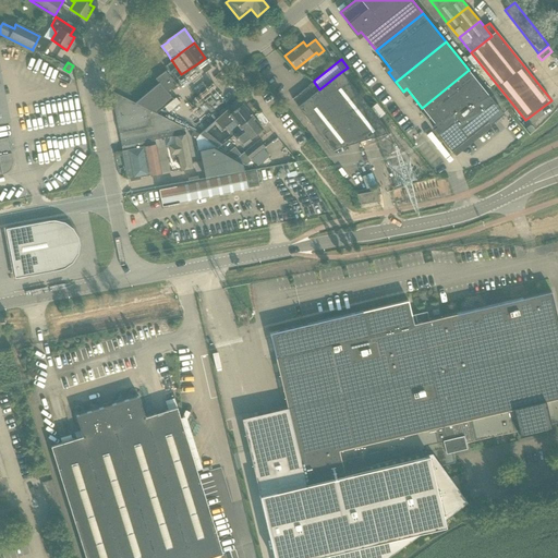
[(490,124),(504,113),(469,70),(422,108),(437,126),(434,129),(453,154),(455,154),(451,150),(487,122),(490,124)]
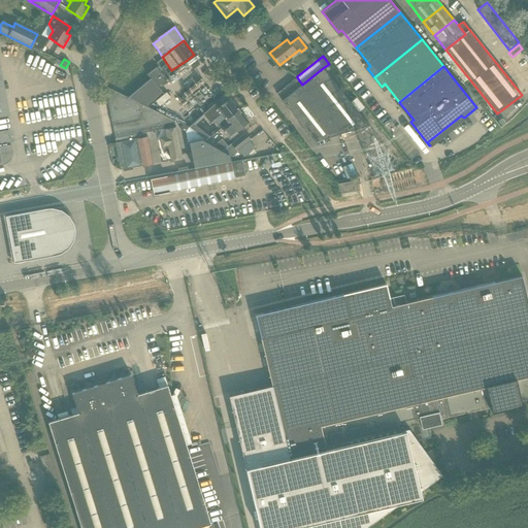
[(151,78),(128,97),(147,107),(164,94),(159,87),(167,79),(157,67),(146,74),(151,78)]
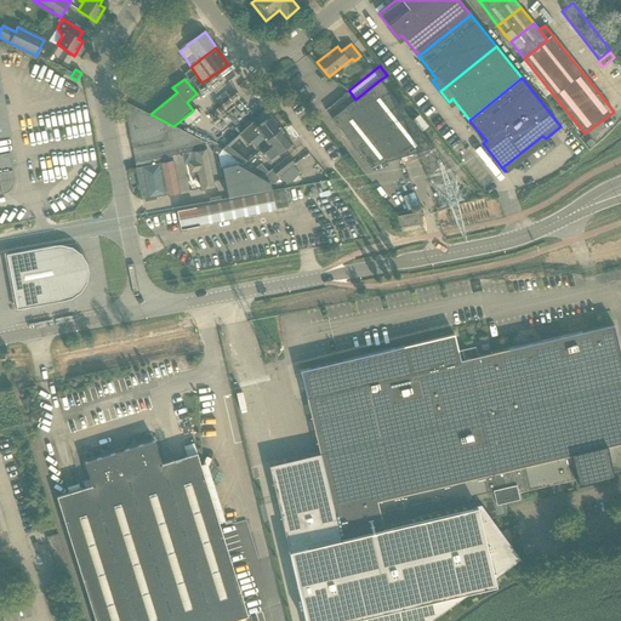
[(349,91),(325,110),(331,118),(331,119),(370,167),(433,149),(380,80),(355,100),(349,91)]
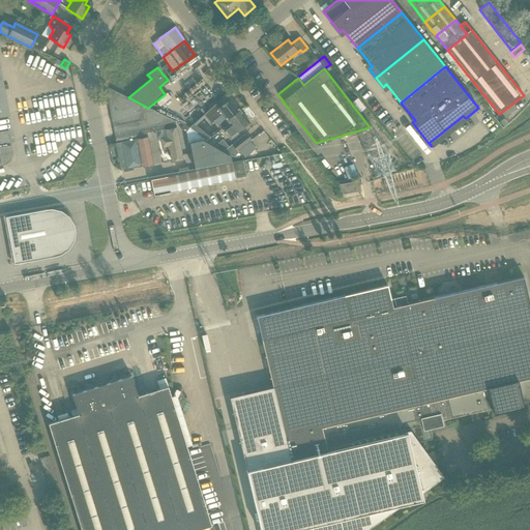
[(114,134),(145,127),(155,125),(175,121),(148,108),(128,97),(105,86),(114,134)]
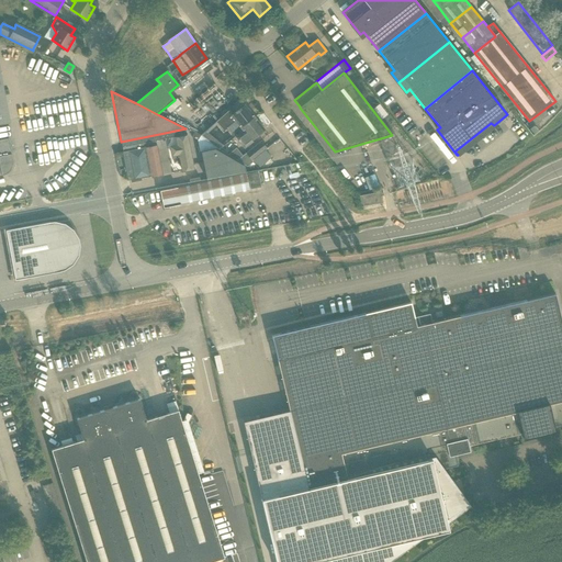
[(255,117),(245,105),(233,114),(229,110),(216,122),(223,131),(235,121),(239,126),(232,132),(234,134),(236,133),(237,135),(243,131),(240,128),(255,117)]
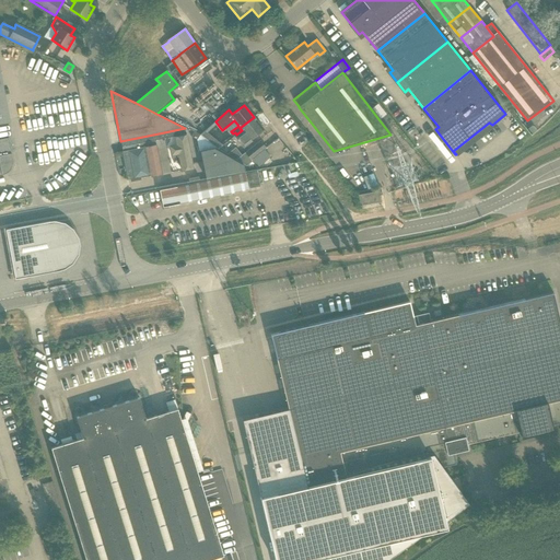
[(251,139),(264,129),(254,117),(240,128),(242,130),(236,135),(235,132),(233,133),(234,136),(234,137),(243,148),(252,141),(251,139)]
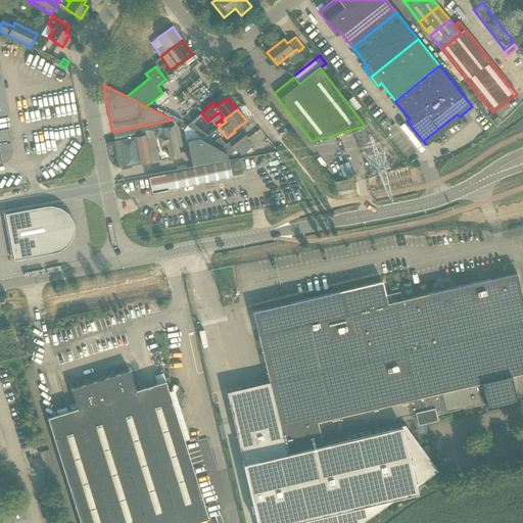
[(173,120),(153,124),(154,130),(174,126),(173,120)]
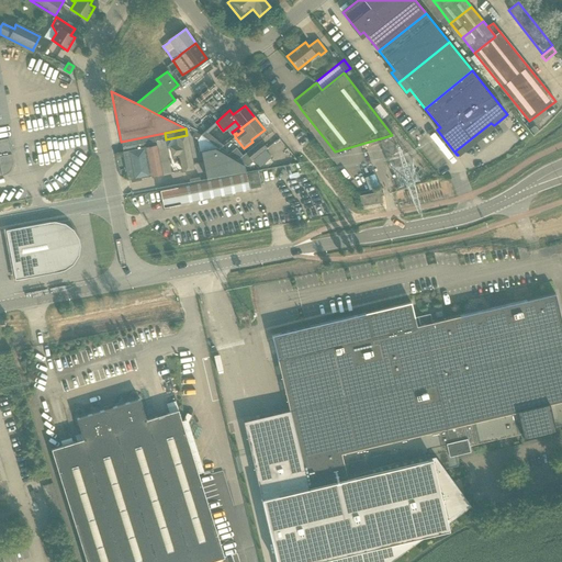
[(154,135),(121,142),(123,148),(154,142),(166,139),(165,133),(154,135)]
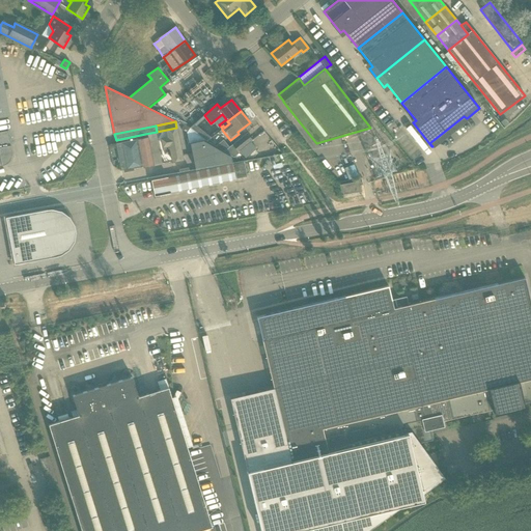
[(162,145),(167,144),(170,160),(177,158),(172,129),(164,131),(165,135),(160,136),(162,145)]
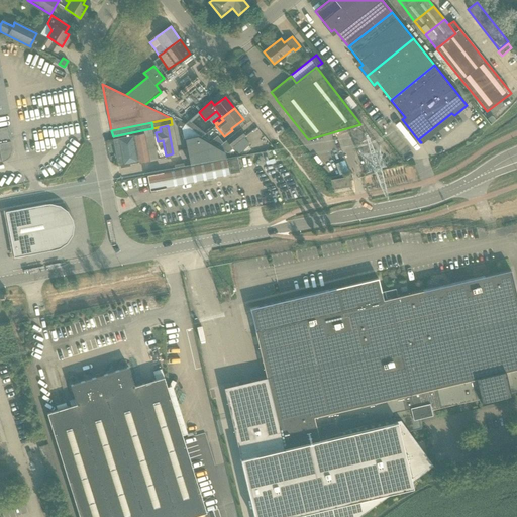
[(0,161),(1,161),(1,162),(2,162),(2,161),(3,160),(4,160),(5,159),(6,158),(7,158),(8,157),(9,156),(10,153),(10,152),(11,151),(11,150),(11,148),(11,147),(11,146),(10,144),(10,143),(9,142),(10,142),(7,127),(0,128),(0,161)]
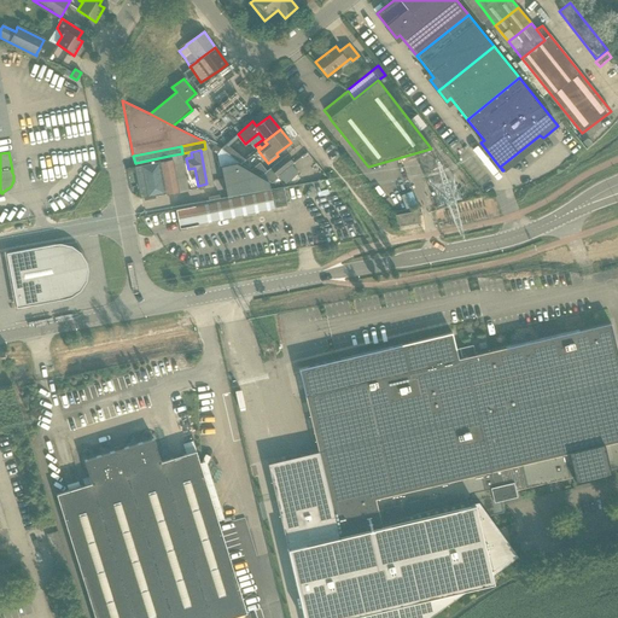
[(273,182),(278,178),(277,176),(293,163),(287,155),(270,168),(261,176),(273,182)]
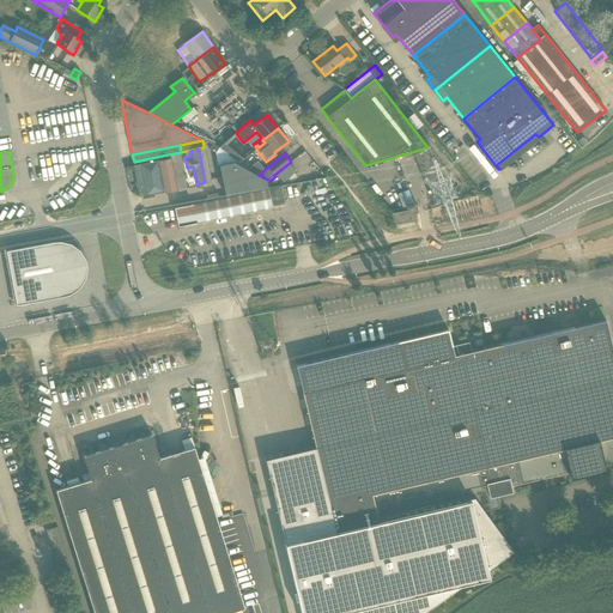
[(134,165),(133,165),(133,167),(139,192),(141,190),(144,198),(153,196),(153,194),(163,192),(157,163),(169,161),(168,155),(134,162),(134,165)]
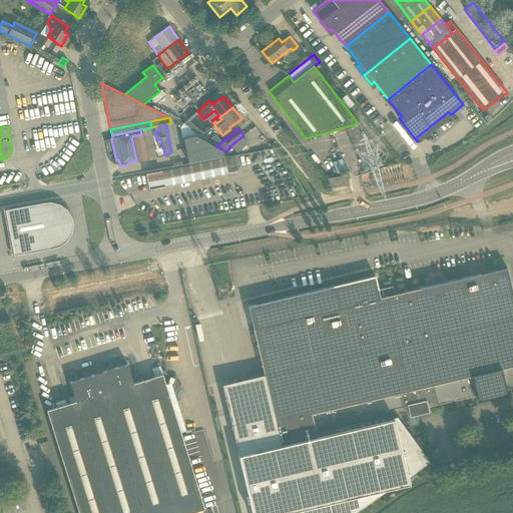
[(196,136),(183,138),(188,165),(224,158),(223,151),(196,136)]
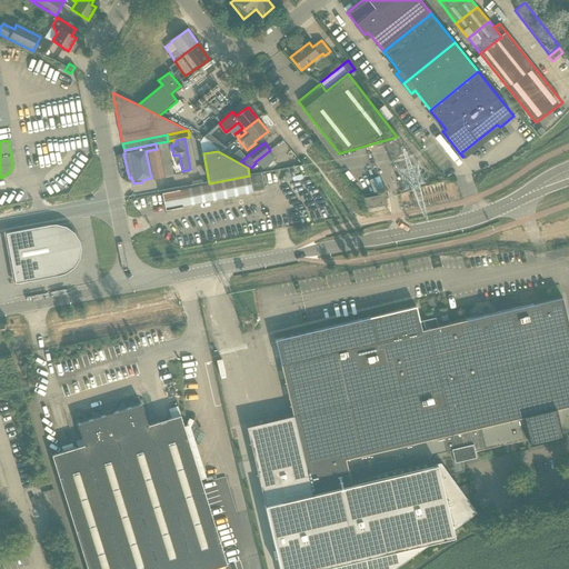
[(166,211),(252,193),(249,176),(247,176),(232,179),(226,180),(199,186),(192,187),(161,193),(166,211)]
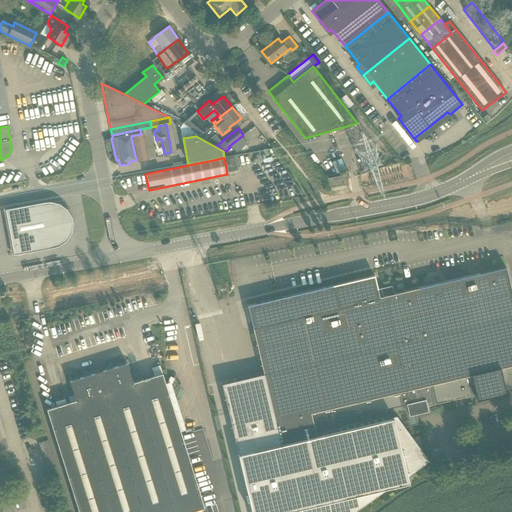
[(333,161),(337,172),(345,169),(342,158),(333,161)]
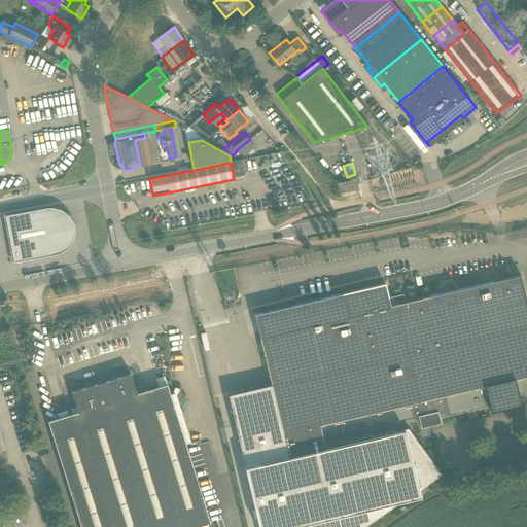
[(339,183),(337,183),(338,192),(339,194),(342,192),(357,190),(356,180),(339,183)]
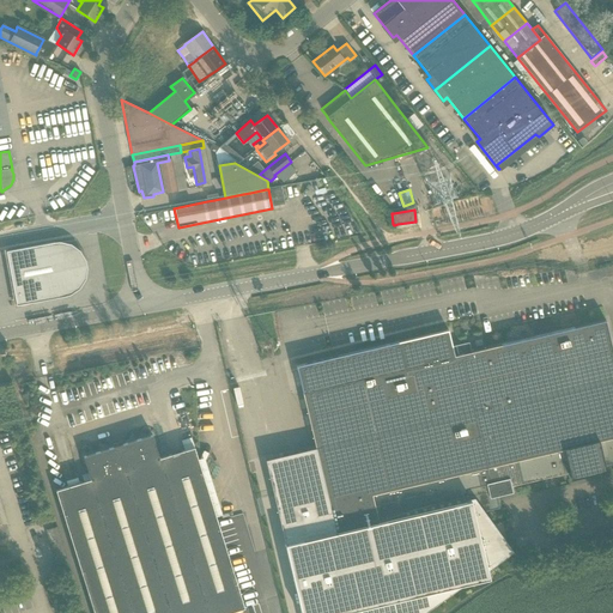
[(54,242),(6,252),(17,305),(65,297),(70,295),(79,289),(85,279),(87,268),(86,261),(80,252),(71,244),(60,242),(54,242)]
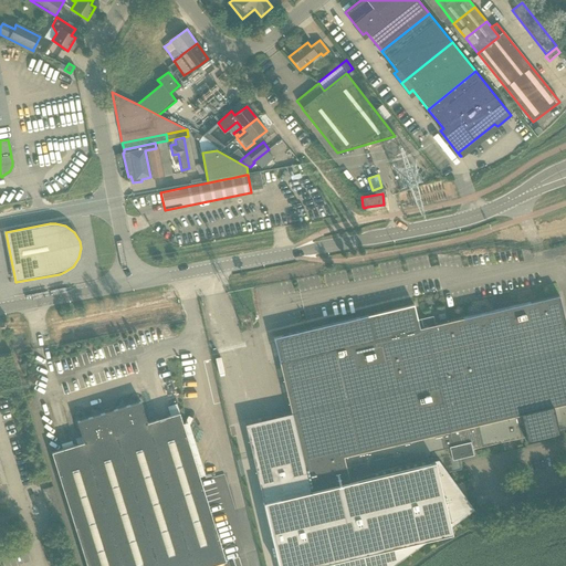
[(299,444),(252,456),(278,565),(315,565),(335,562),(335,565),(391,565),(429,540),(452,534),(450,525),(471,510),(444,473),(461,470),(459,459),(457,453),(471,450),(472,450),(525,437),(527,442),(559,436),(558,429),(565,427),(565,325),(559,295),(435,325),(432,316),(418,320),(413,305),(273,338),(279,362),(299,444)]
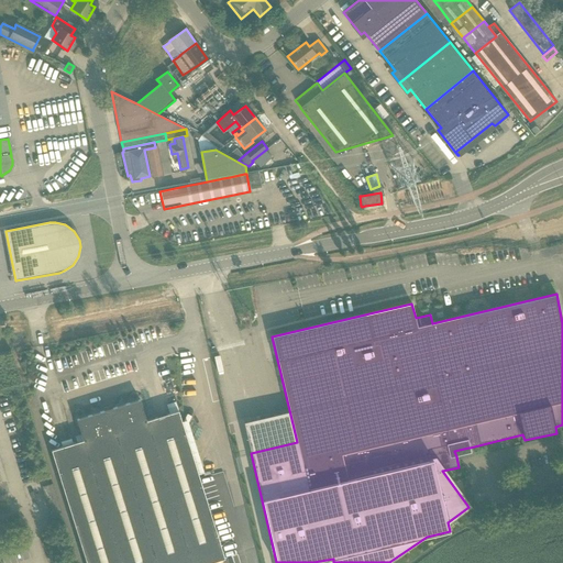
[(146,421),(140,400),(77,420),(84,441),(52,451),(86,562),(210,562),(224,559),(178,411),(146,421)]
